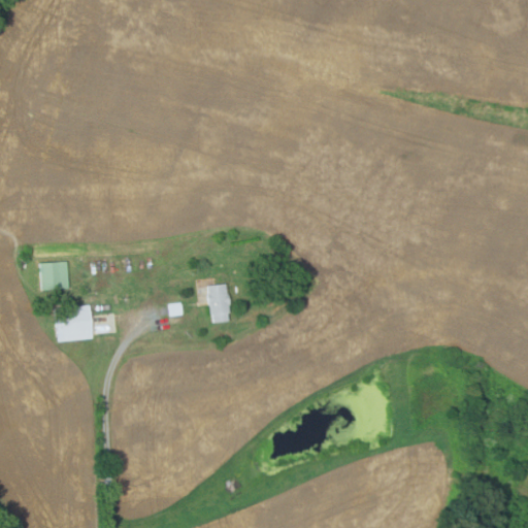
[(64,261),(66,288),(39,290),(36,263),(64,261)]
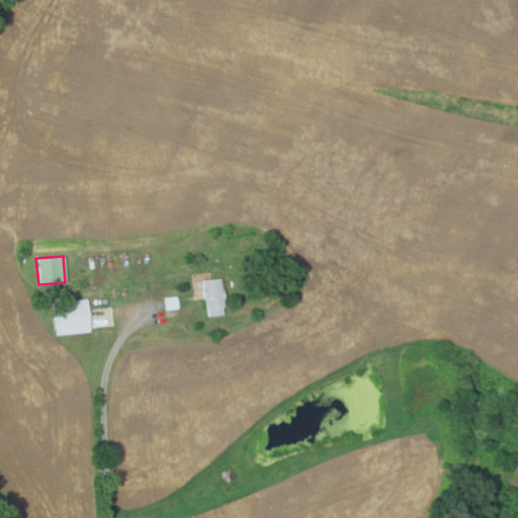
[(265,259),(266,272),(253,273),(252,261),(265,259)]
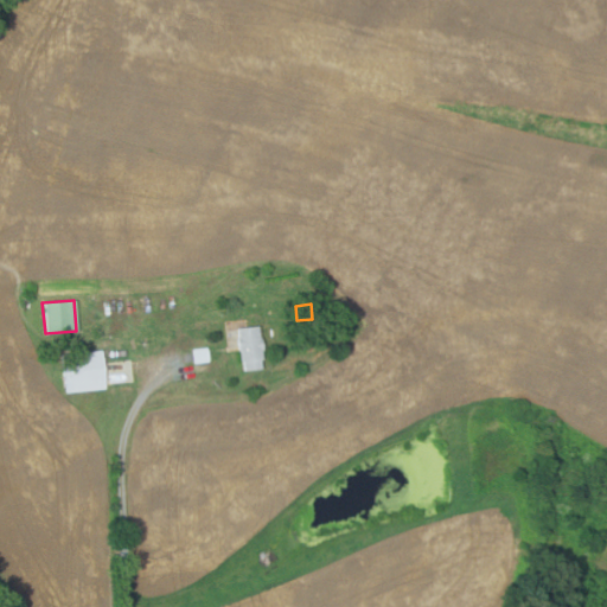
[(242,370),(241,362),(237,362),(235,327),(259,326),(261,359),(259,359),(259,369),(242,370)]
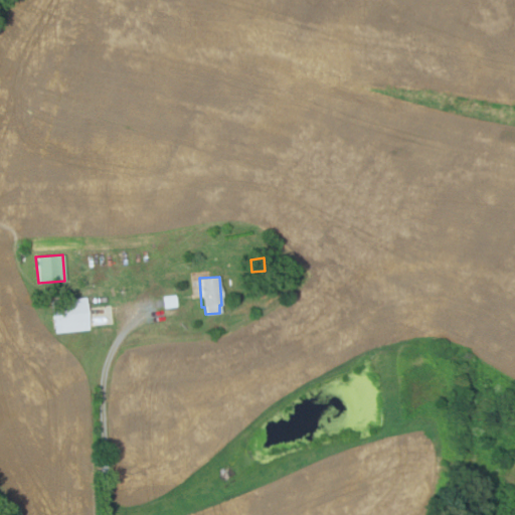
[(174,295),(176,306),(163,308),(161,297),(174,295)]
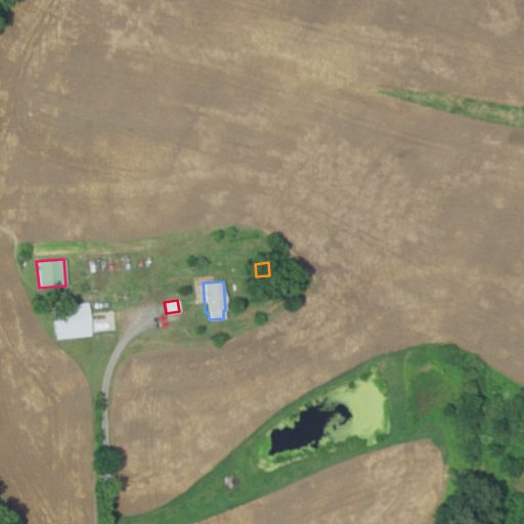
[(53,340),(50,307),(87,303),(90,336),(53,340)]
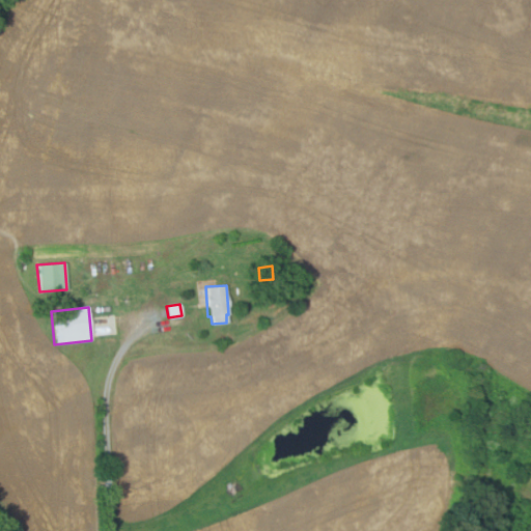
All buildings are outlined.
